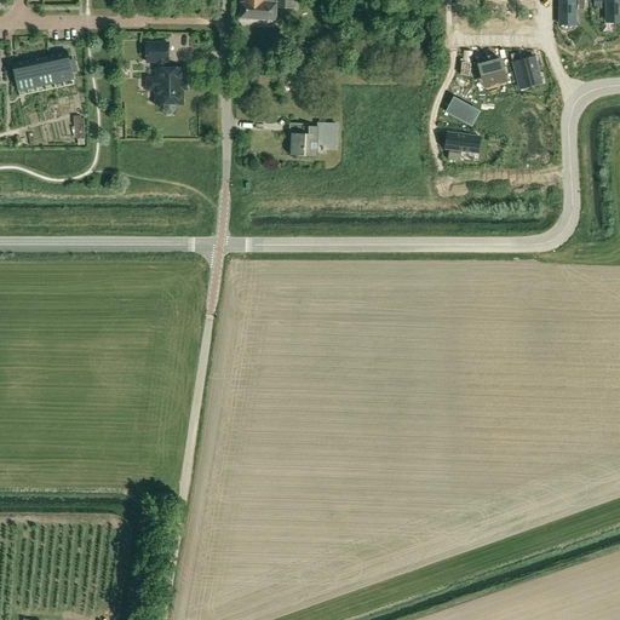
[(241,18),(277,19),(277,9),(296,10),(296,0),(276,0),(276,3),(268,3),(268,0),(242,0),(242,4),(241,4),(241,18)]
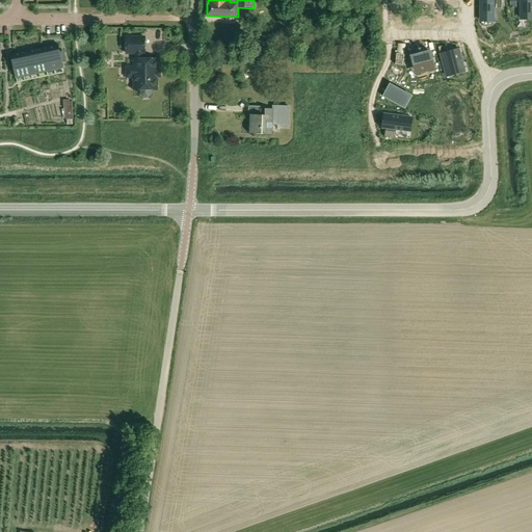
[(493,0),(481,0),(481,21),(493,21),(493,0)]
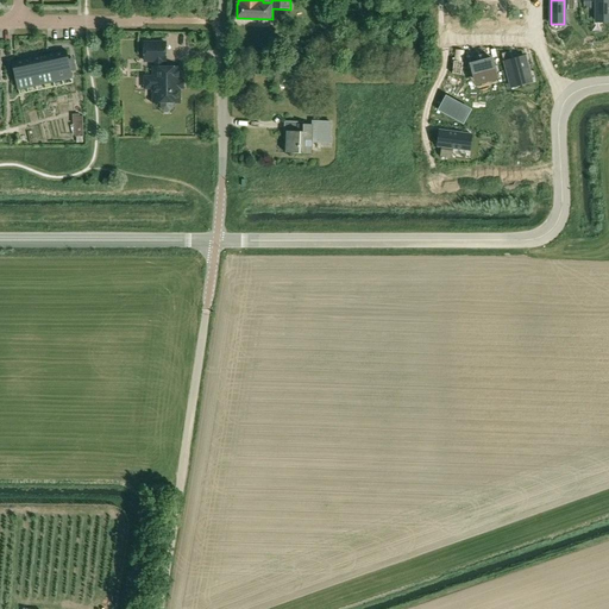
[(608,0),(596,0),(596,23),(608,23),(608,0)]
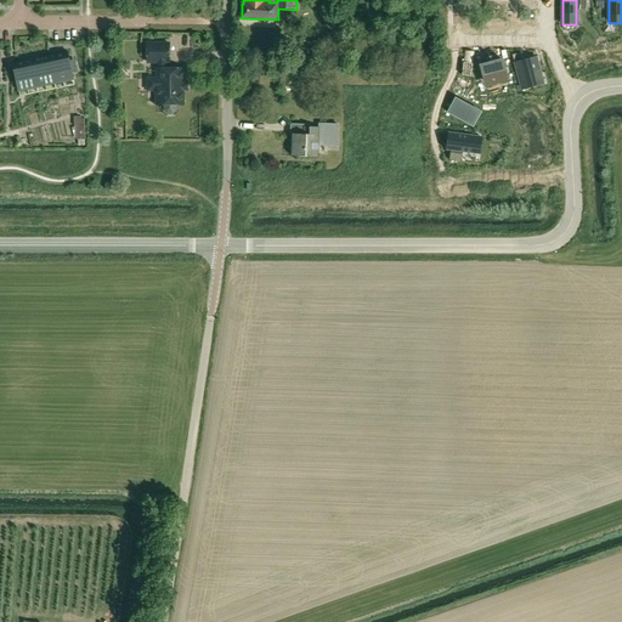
[(157,92),(157,105),(164,105),(164,111),(167,113),(173,113),(175,111),(175,105),(184,105),(184,69),(165,69),(165,62),(169,62),(169,44),(147,44),(147,62),(158,62),(158,69),(157,69),(157,78),(147,78),(147,92),(157,92)]
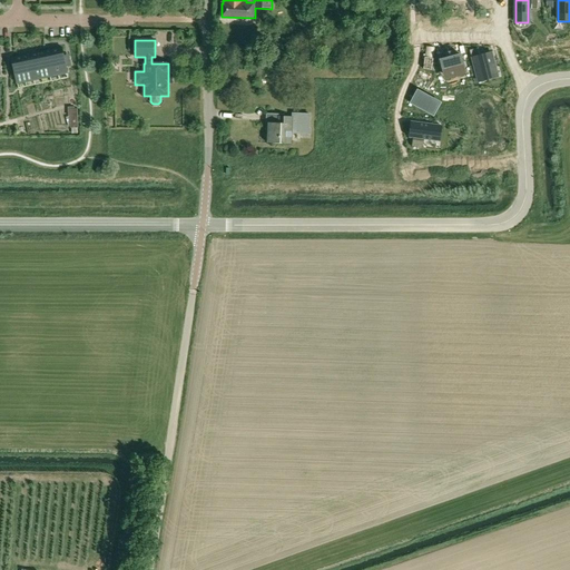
[(61,48),(45,51),(51,81),(59,80),(58,75),(67,72),(66,67),(70,66),(69,59),(65,60),(61,48)]
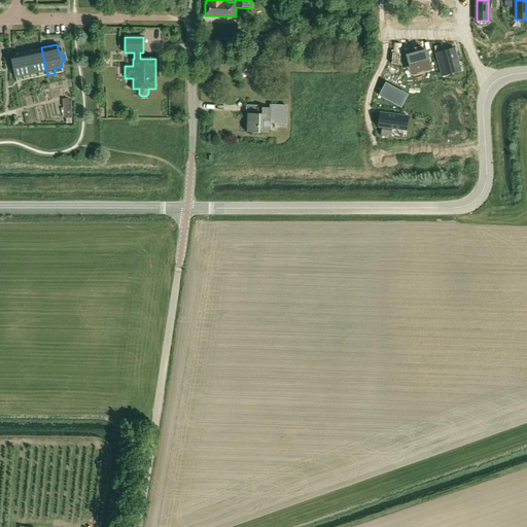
[(41,47),(27,50),(32,74),(46,71),(47,75),(41,47)]
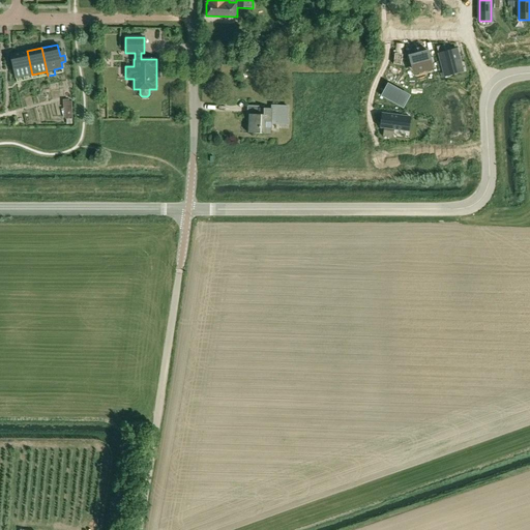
[(414,55),(409,56),(412,69),(431,64),(428,51),(422,52),(421,48),(412,50),(414,55)]
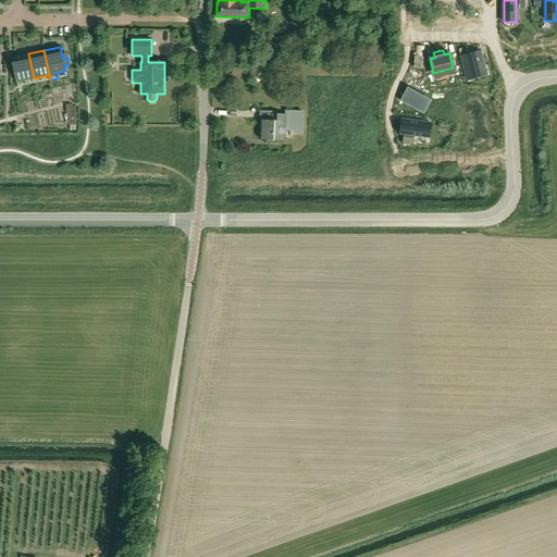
[(480,52),(461,58),(468,79),(486,75),(480,52)]
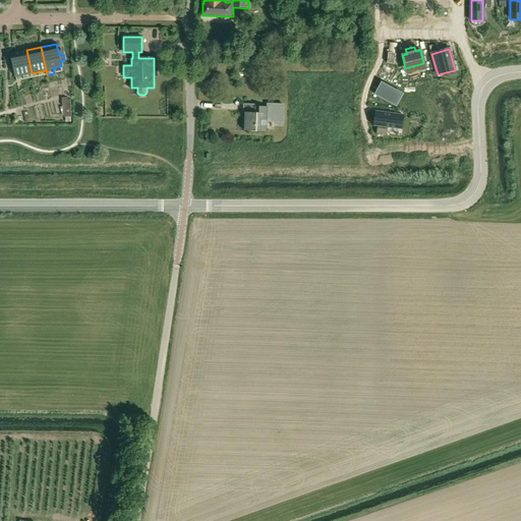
[(26,50),(10,53),(15,76),(32,73),(26,50)]
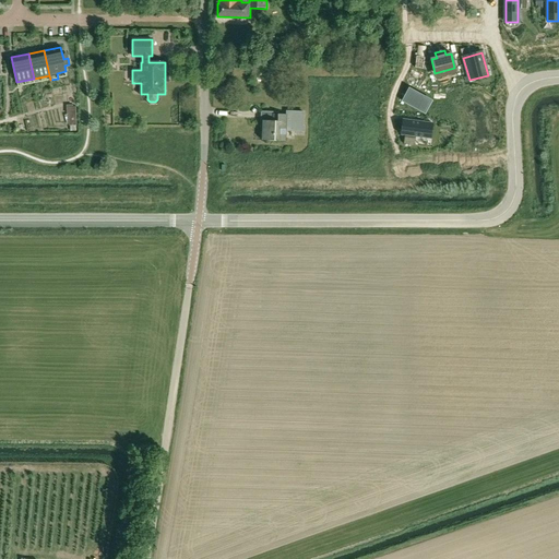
[(417,57),(415,68),(424,69),(425,58),(417,57)]
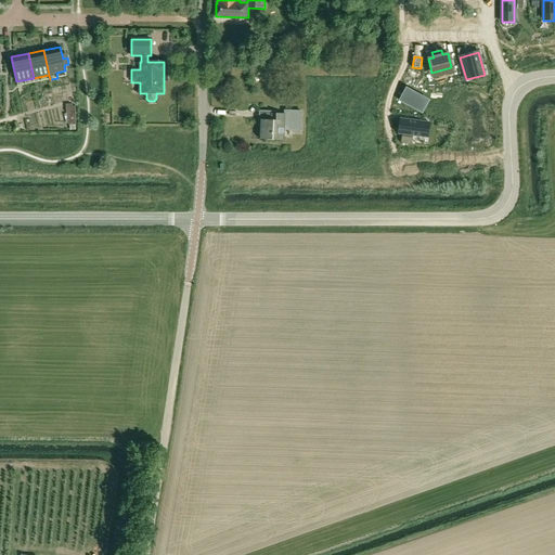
[(408,88),(400,101),(417,110),(425,98),(408,88)]
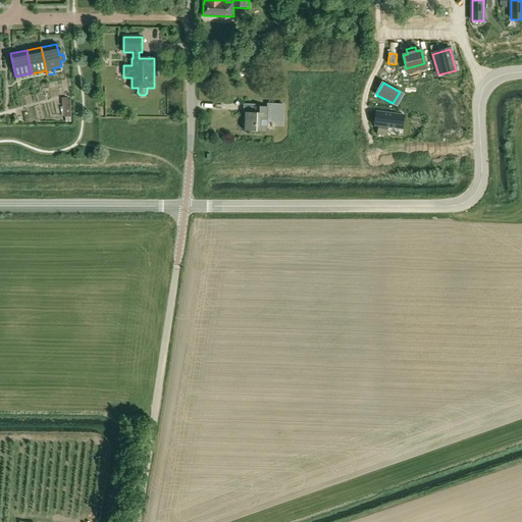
[(244,131),(266,133),(267,120),(282,122),(283,106),(268,104),(268,107),(255,106),(255,113),(246,112),(244,131)]
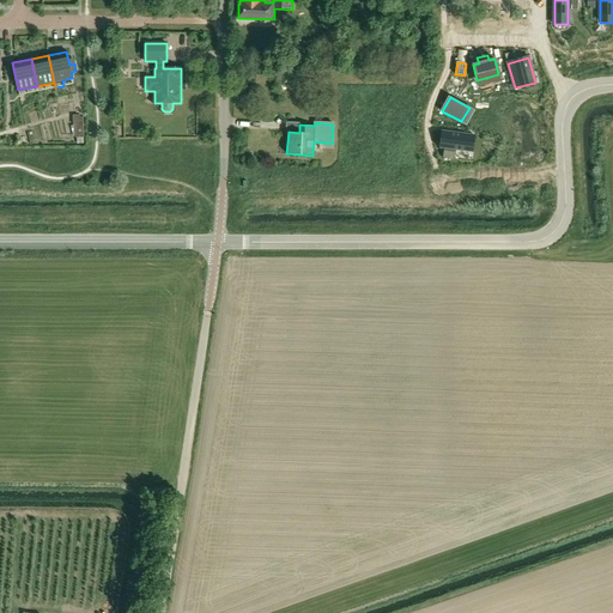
[(471,134),(442,131),(439,147),(444,149),(443,158),(455,159),(456,150),(469,151),(471,134)]
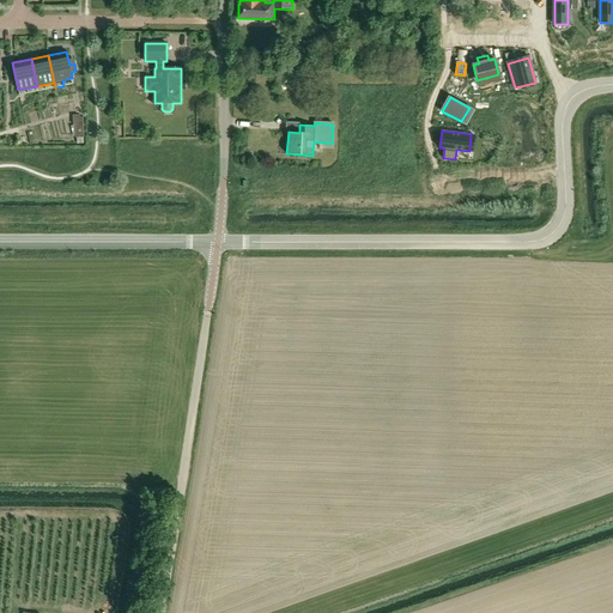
All buildings are outlined.
